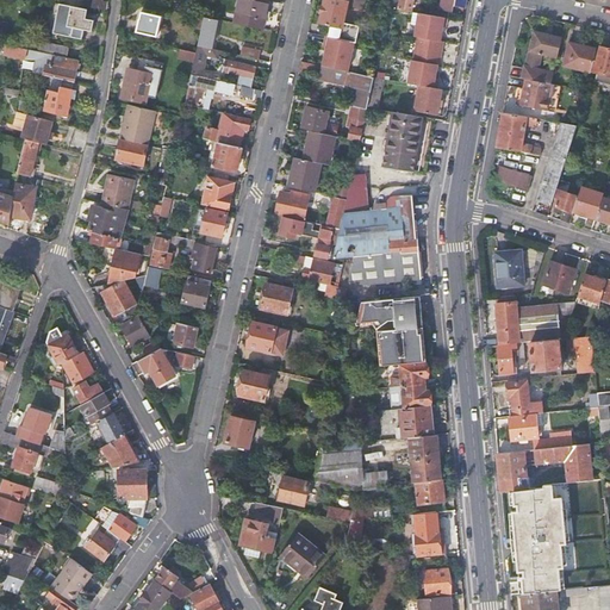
[(269,1),(266,0),(238,0),(235,23),(262,30),(269,1)]
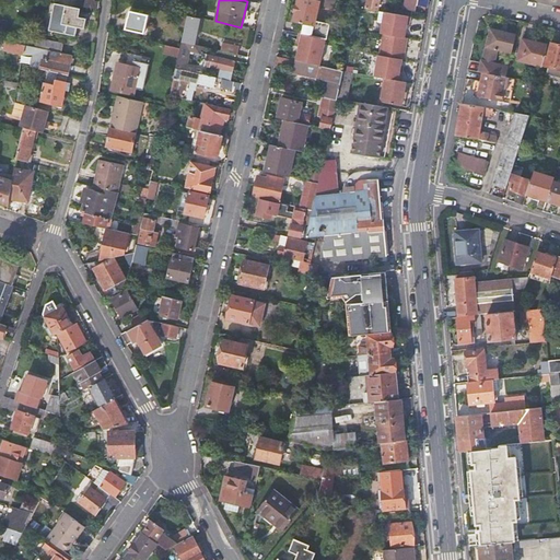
[(319,1),(313,0),(298,0),(293,20),(304,23),(302,34),(327,39),(330,24),(315,21),(319,1)]
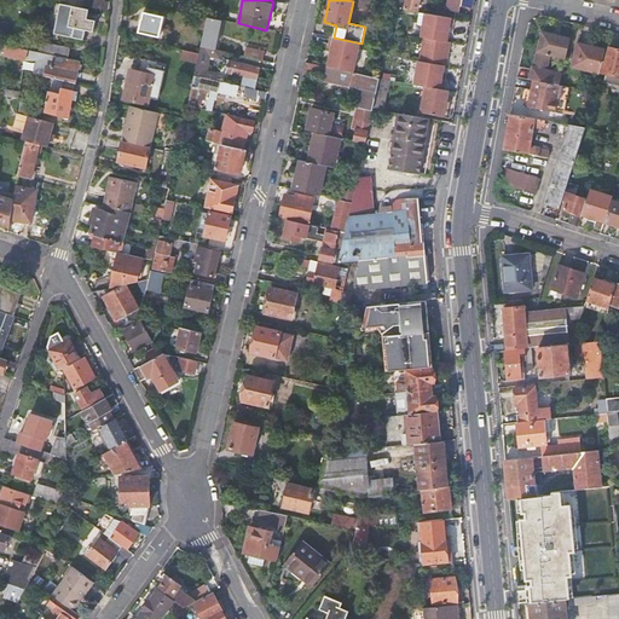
[(397,0),(395,7),(417,11),(420,0),(397,0)]
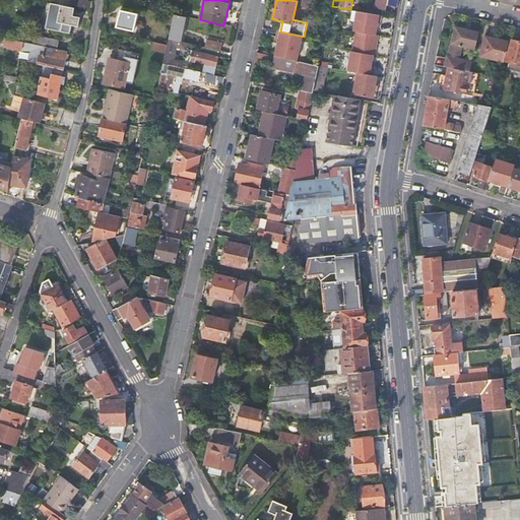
[(397,6),(398,0),(376,0),(375,7),(386,9),(387,5),(397,6)]
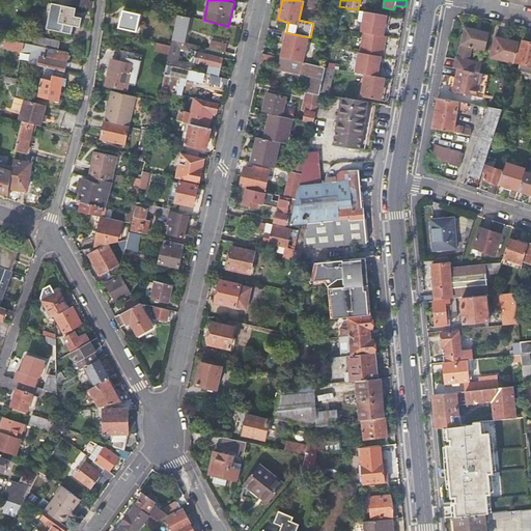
[(52,4),(49,21),(73,26),(80,27),(82,12),(75,11),(76,7),(52,4)]
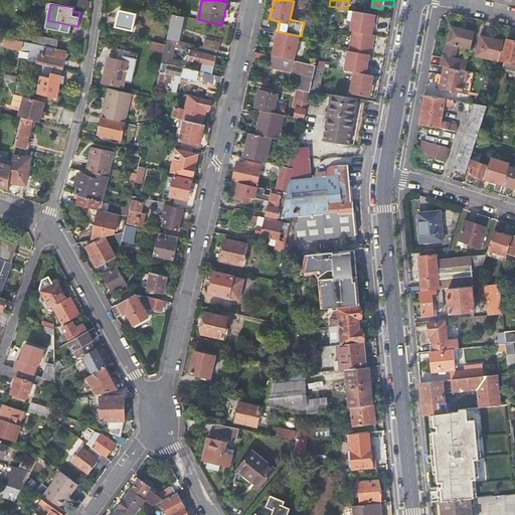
[(135,14),(119,11),(116,27),(132,30),(135,14)]
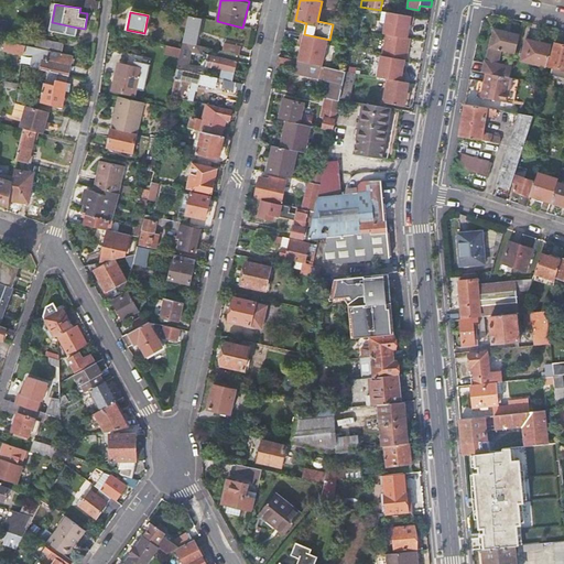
[(414,17),(387,12),(383,33),(387,34),(408,38),(410,25),(413,25),(414,17)]
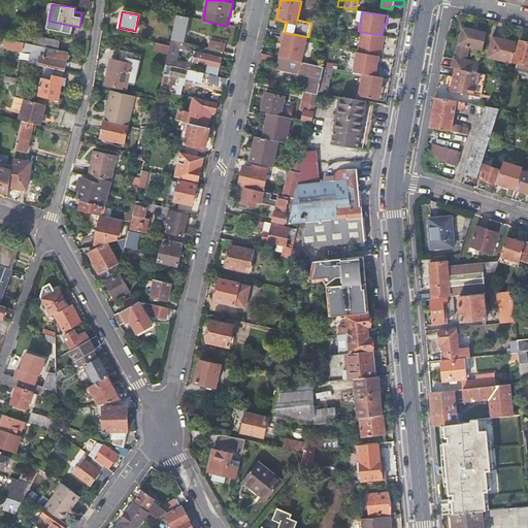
[(175,21),(171,39),(183,41),(188,17),(176,15),(175,21)]
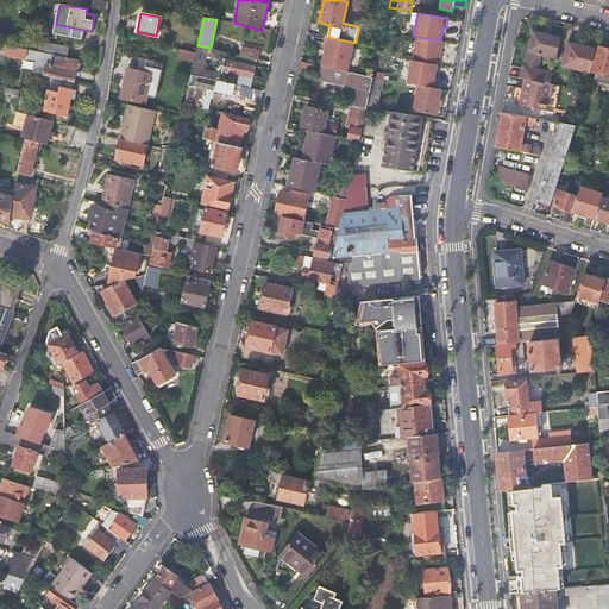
[(83,30),(56,24),(54,33),(82,39),(83,30)]
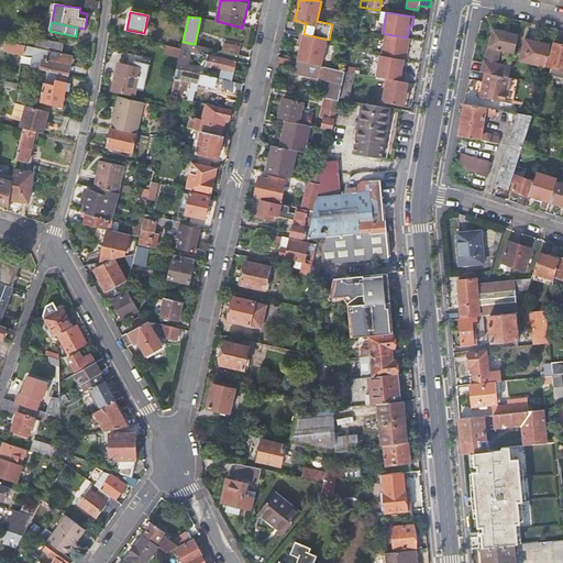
[(516,53),(519,35),(495,30),(487,61),(485,61),(483,72),(487,73),(485,84),(482,97),(505,101),(508,87),(510,88),(511,78),(509,77),(511,67),(497,63),(500,50),(516,53)]
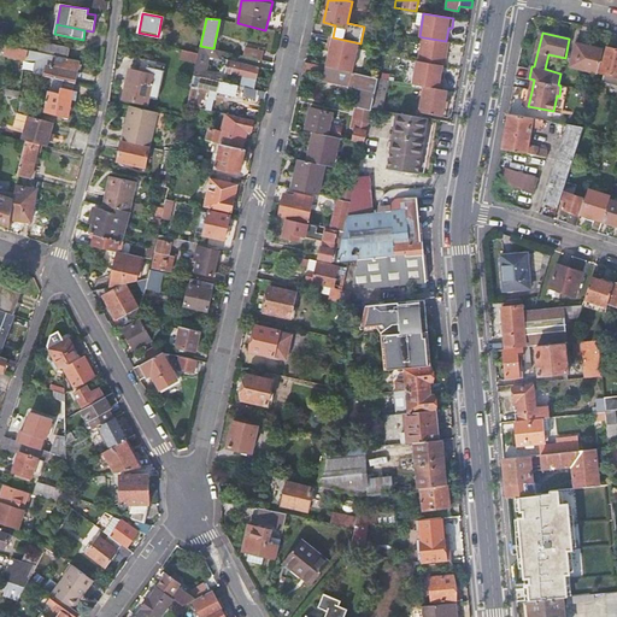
[(446,41),(423,37),(419,60),(444,65),(445,65),(448,41),(446,41)]
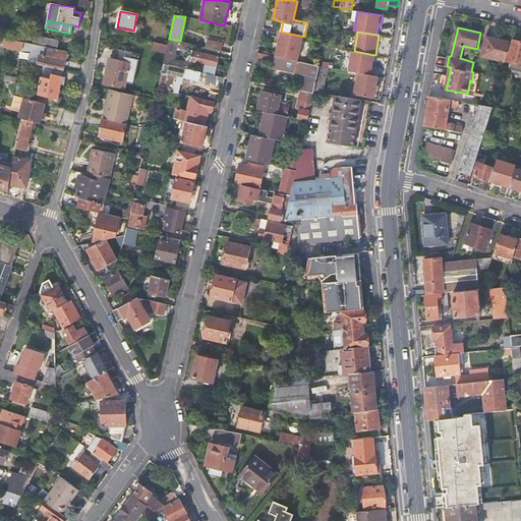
[(33,44),(58,49),(60,42),(36,37),(33,44)]
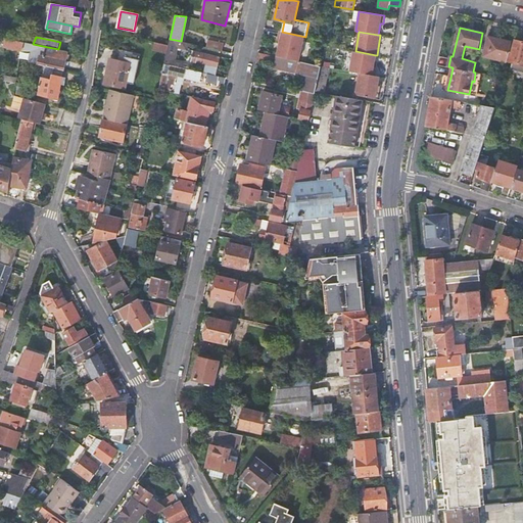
[(510,50),(512,42),(489,37),(484,56),(507,61),(508,60),(510,50)]
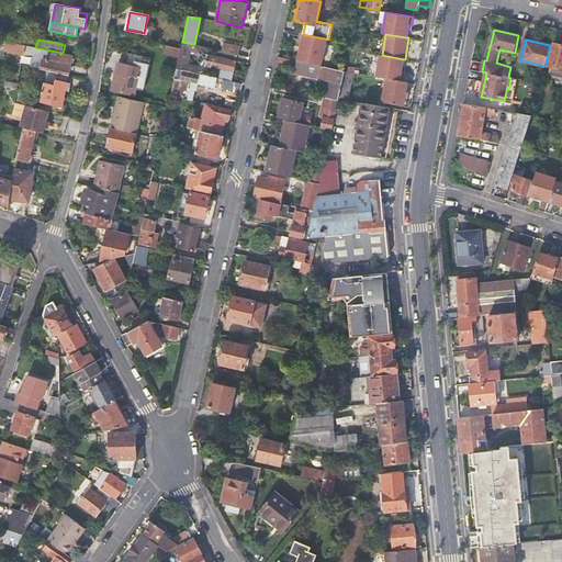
[(25,45),(6,42),(4,49),(22,53),(24,55),(25,45)]
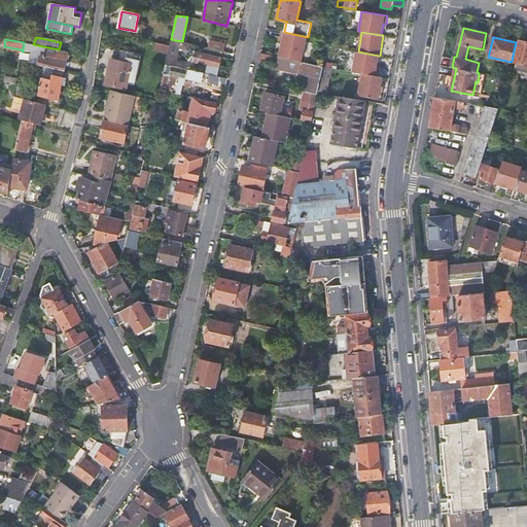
[(170,45),(168,53),(165,64),(190,69),(192,63),(184,62),(176,60),(179,46),(187,49),(188,49),(188,46),(192,47),(192,44),(182,41),(171,39),(170,45)]
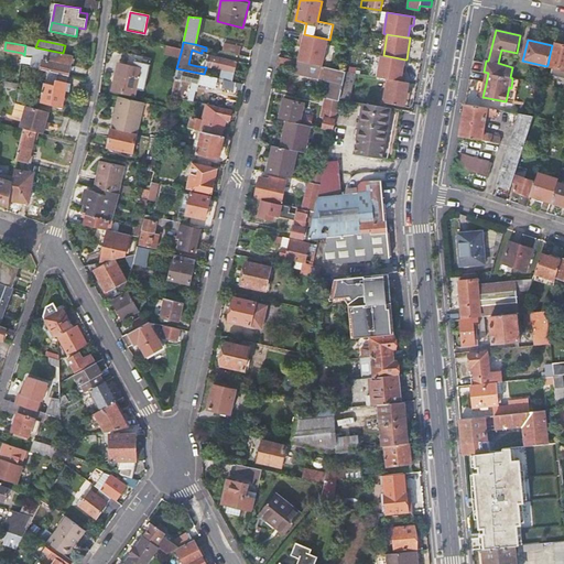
[(224,51),(239,55),(241,47),(225,43),(224,51)]
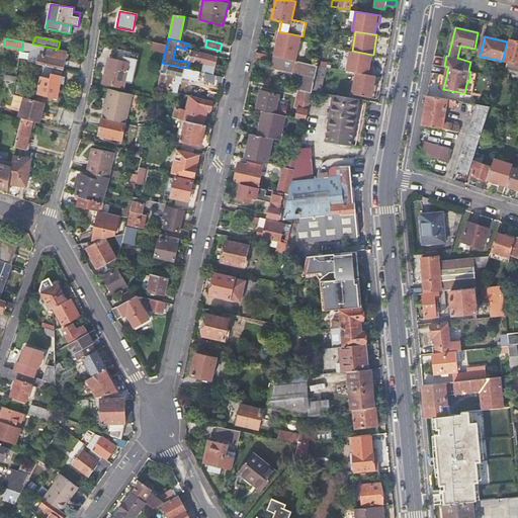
[(505,50),(503,60),(508,62),(506,68),(517,71),(517,41),(510,39),(508,51),(505,50)]
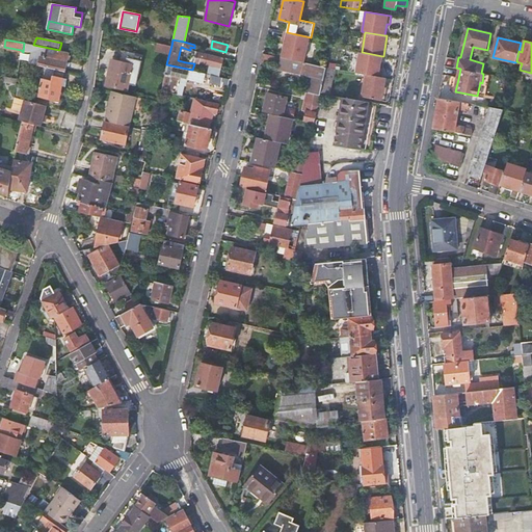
[(24,43),(23,52),(31,50),(33,45),(24,43)]
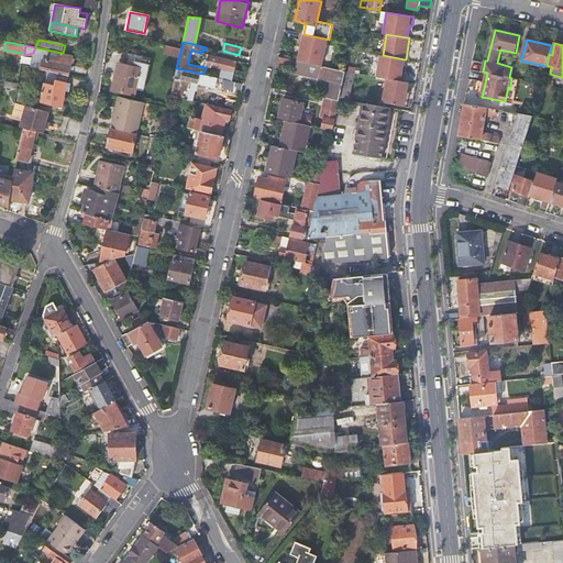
[(181,48),(167,45),(165,53),(179,56),(181,48)]
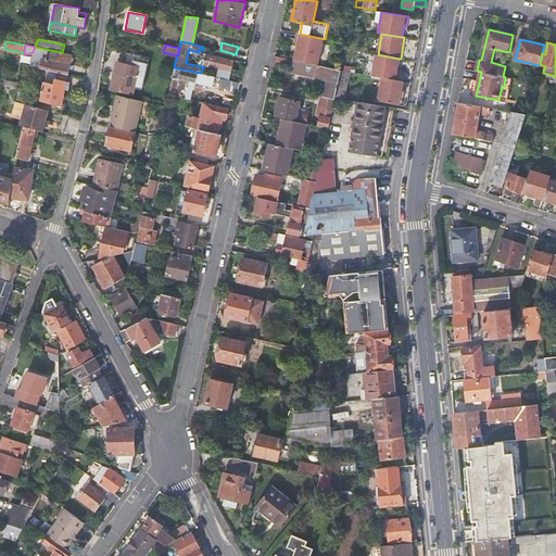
[(67,75),(72,54),(62,52),(35,47),(33,52),(43,54),(49,53),(47,60),(42,59),(40,68),(67,75)]
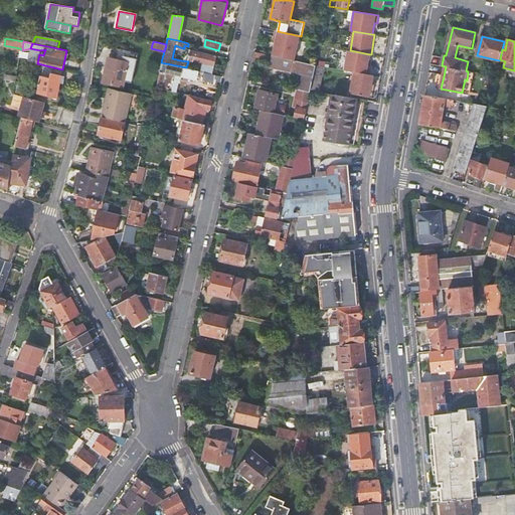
[(117,48),(115,59),(128,62),(131,51),(117,48)]
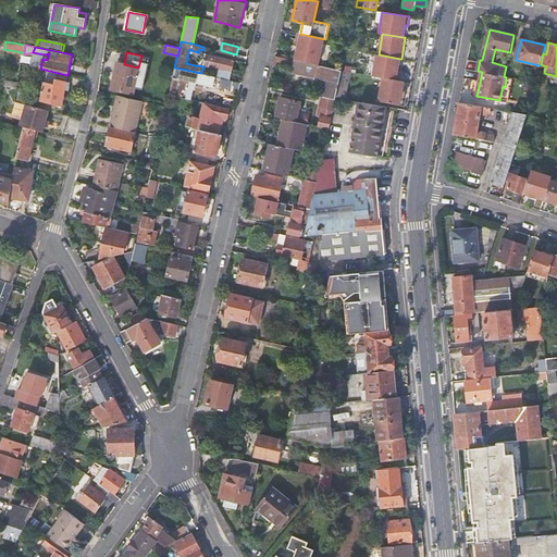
[(195,65),(203,66),(203,65),(206,54),(199,52),(198,52),(195,65)]
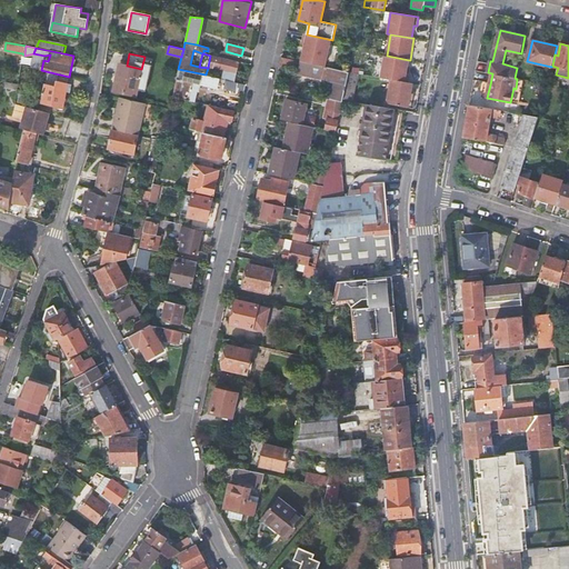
[(239,63),(222,58),(210,55),(210,56),(208,67),(225,70),(222,79),(227,80),(235,82),(239,63)]
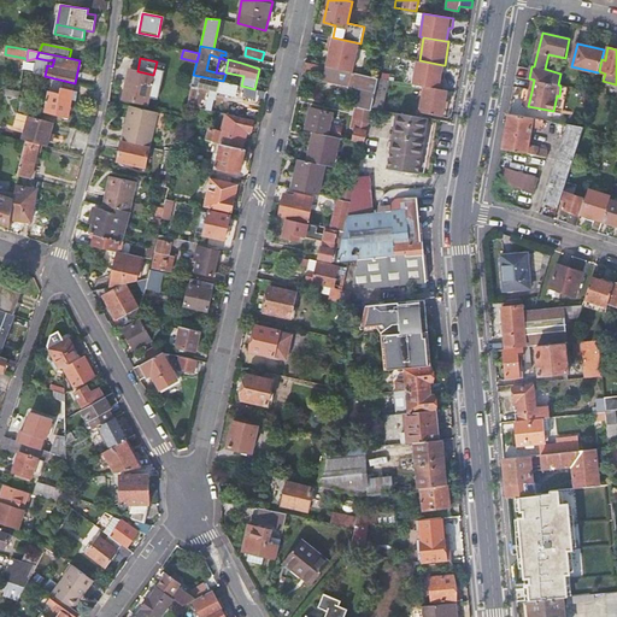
[(417,60),(413,84),(425,87),(442,89),(444,80),(441,80),(444,65),(419,60),(417,60)]
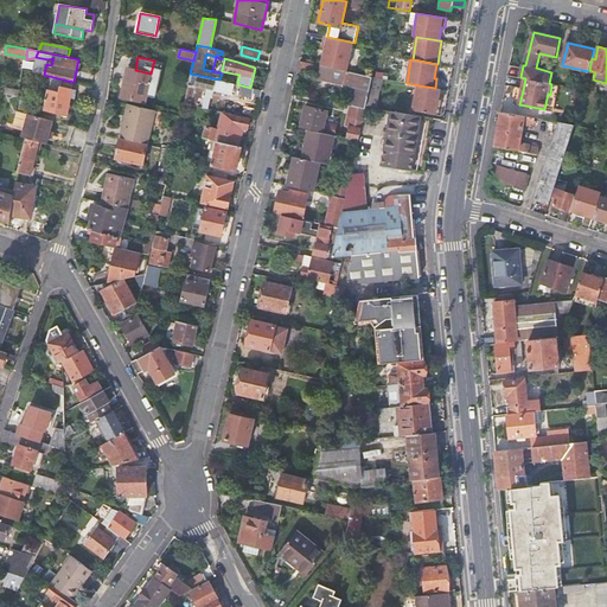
[(314,64),(300,61),(298,70),(312,74),(314,64)]
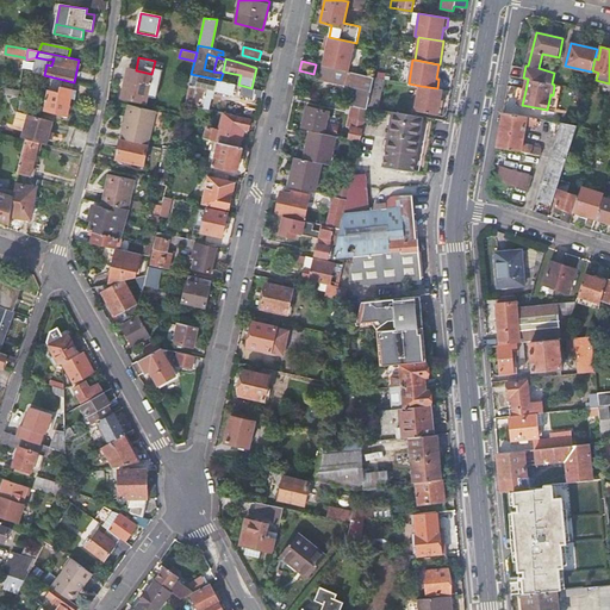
[(151,74),(136,70),(128,68),(122,98),(145,104),(151,74)]
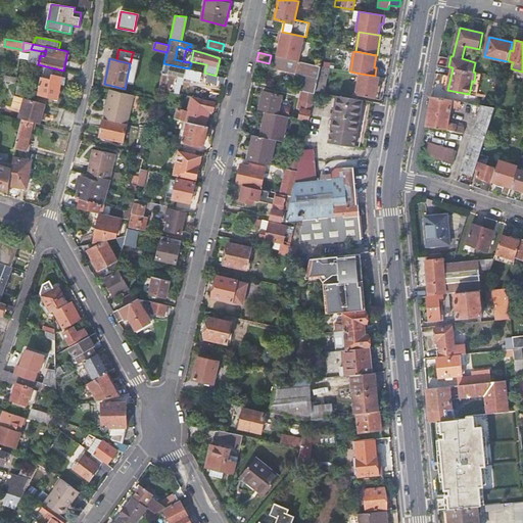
[(304,91),(315,93),(316,91),(321,66),(298,61),(295,73),(307,76),(304,91)]
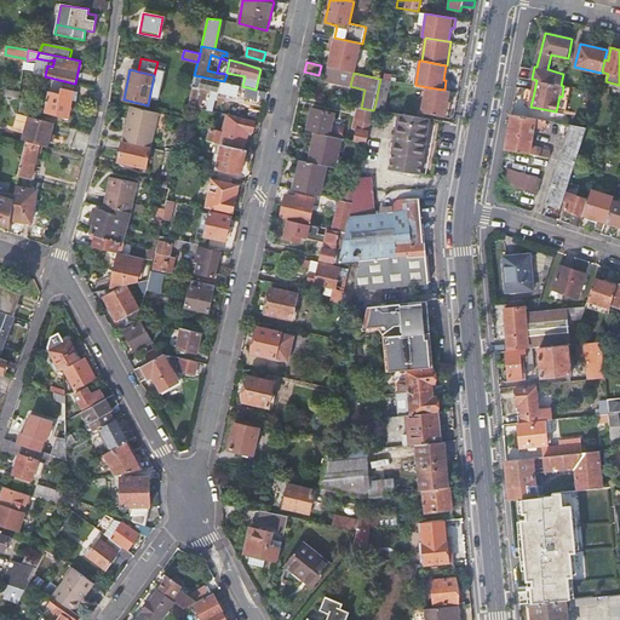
[(191,86),(188,104),(207,109),(210,96),(211,91),(217,92),(218,81),(194,75),(194,79),(201,81),(200,87),(191,86)]
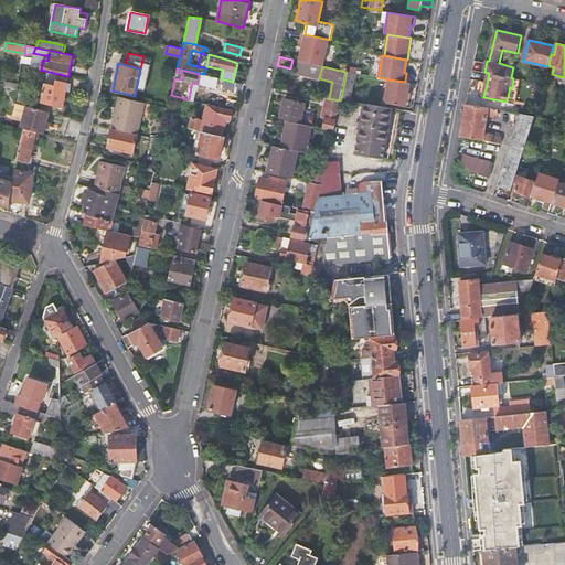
[(347,72),(341,98),(351,100),(356,73),(347,72)]
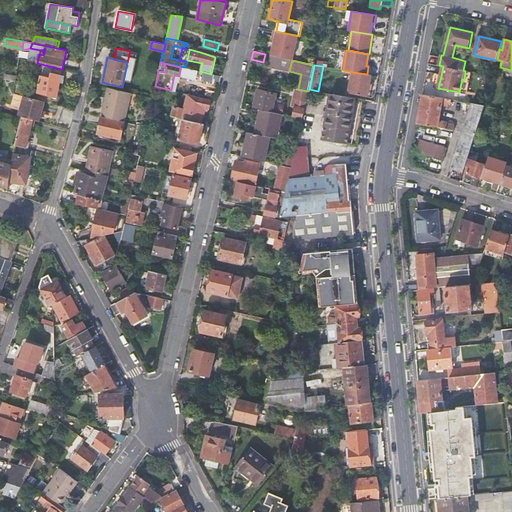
[(462,79),(459,92),(467,94),(472,72),(465,71),(464,80),(462,79)]
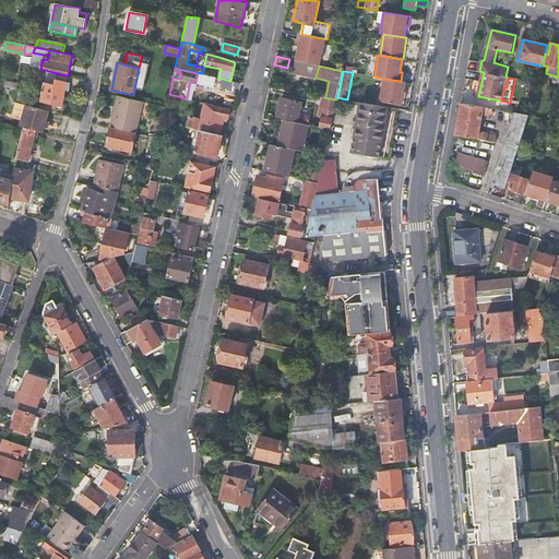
[(55,85),(45,83),(43,90),(40,104),(54,107),(55,103),(61,104),(66,81),(56,79),(55,85)]
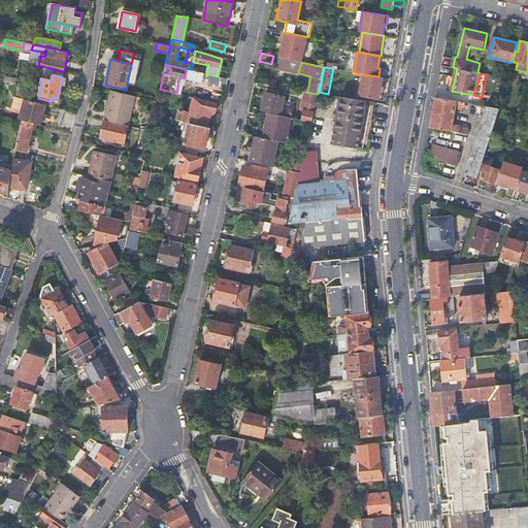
[(226,86),(228,78),(218,76),(210,74),(209,83),(226,86)]
